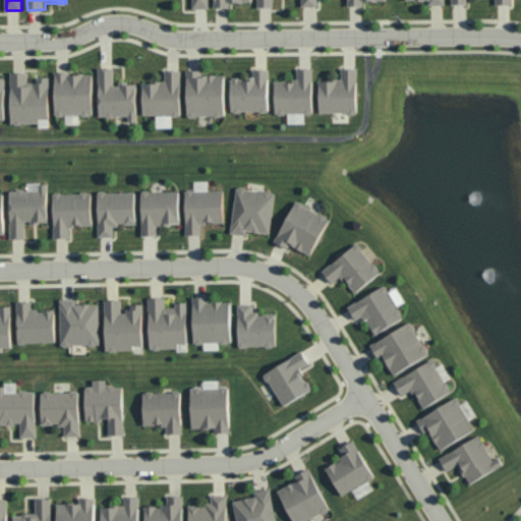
[(193,0),(193,8),(209,8),(209,0),(193,0)]
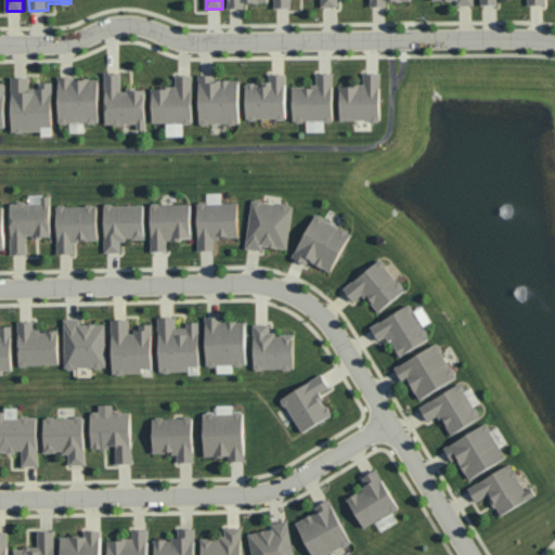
[(106,73),(106,125),(139,124),(139,130),(147,130),(146,89),(123,89),(123,72),(106,73)]
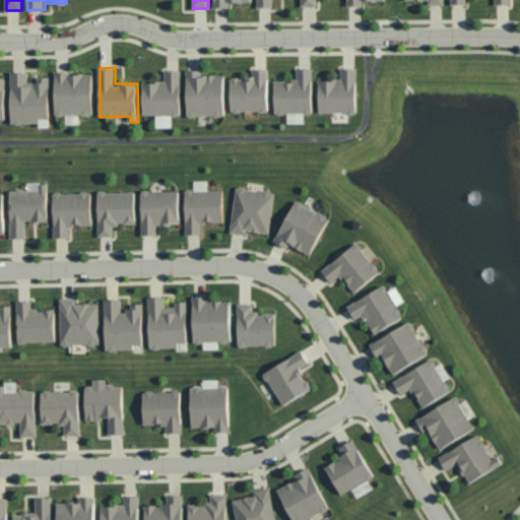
[(313,68),(298,68),(298,80),(275,81),(276,114),(314,113),(313,68)]
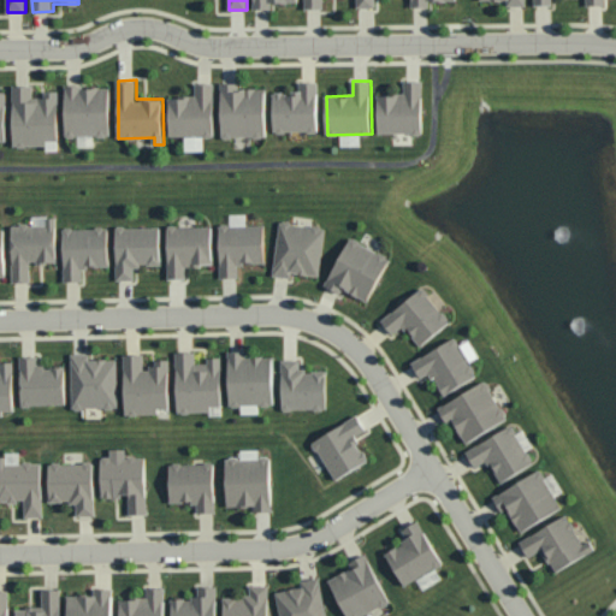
[(424,81),(404,81),(406,95),(379,95),(379,134),(424,134),(424,81)]
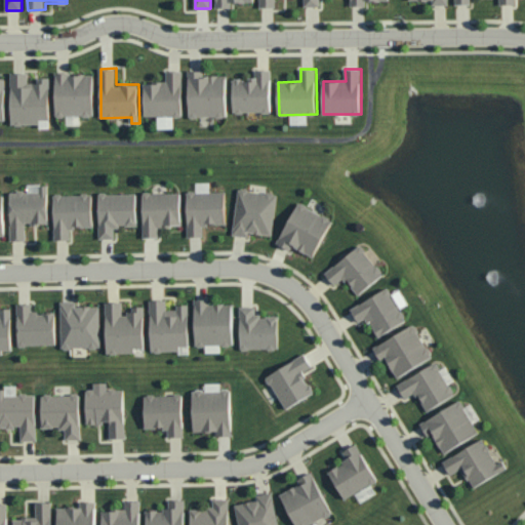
[(272,112),(272,70),(252,70),(252,79),(235,79),(235,112),(272,112)]
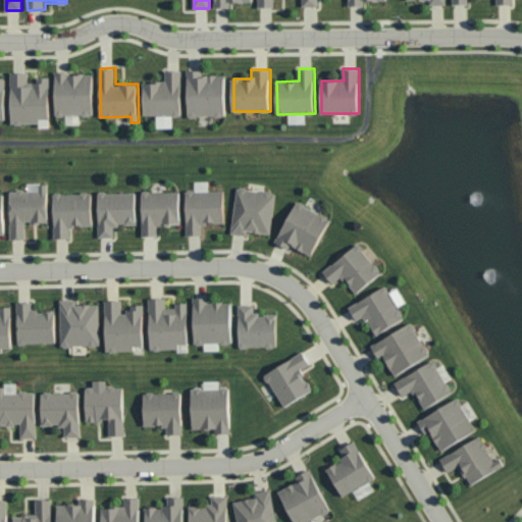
[(145,116),(183,115),(181,70),(167,70),(167,83),(145,83),(145,116)]
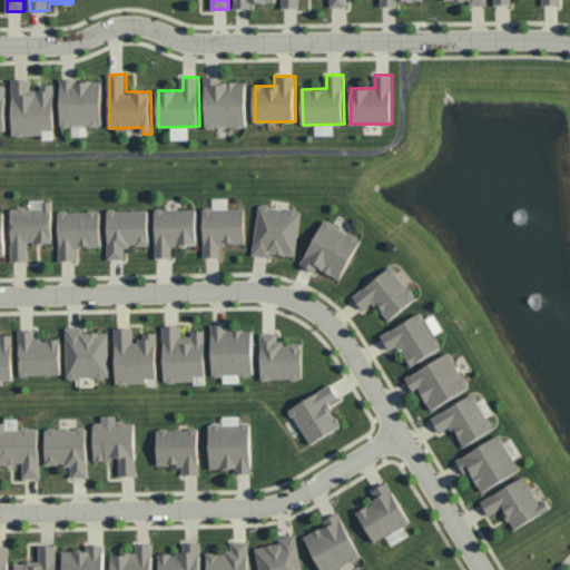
[(246,81),(224,81),(224,77),(205,77),(207,128),(248,127),(246,81)]
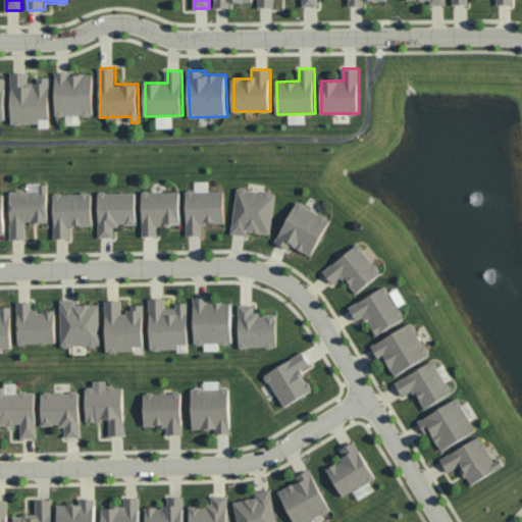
[(11,72),(12,124),(41,124),(41,118),(50,118),(50,77),(38,77),(38,83),(29,83),(29,72),(11,72)]
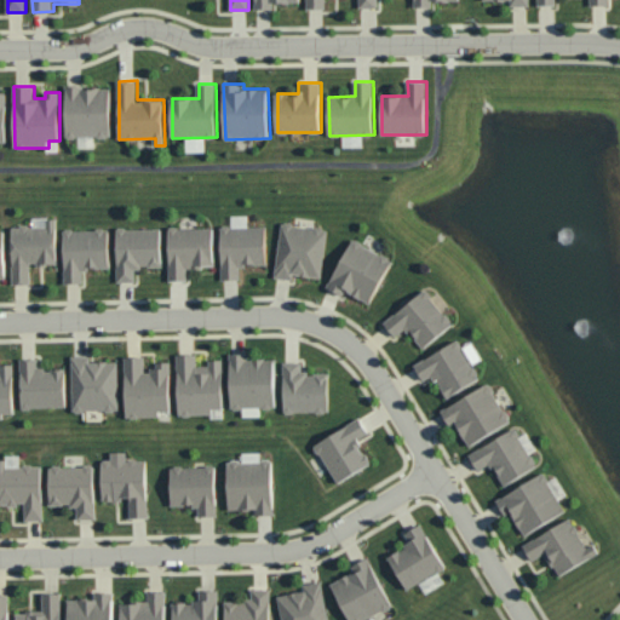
[(112,138),(112,87),(67,87),(67,137),(112,138)]
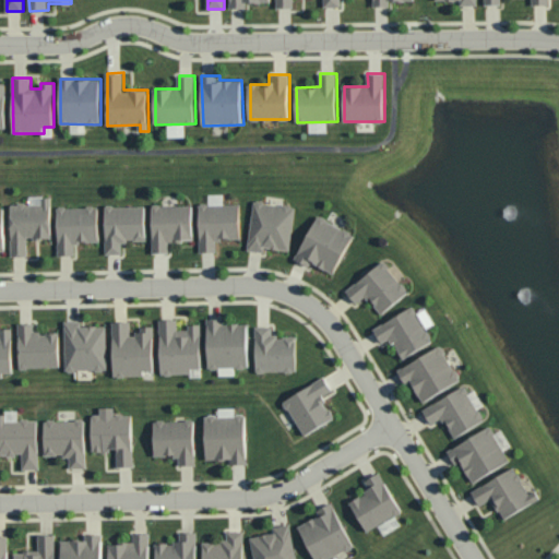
[(12,204),(12,256),(28,256),(28,238),(52,238),(52,197),(31,197),(31,204),(12,204)]
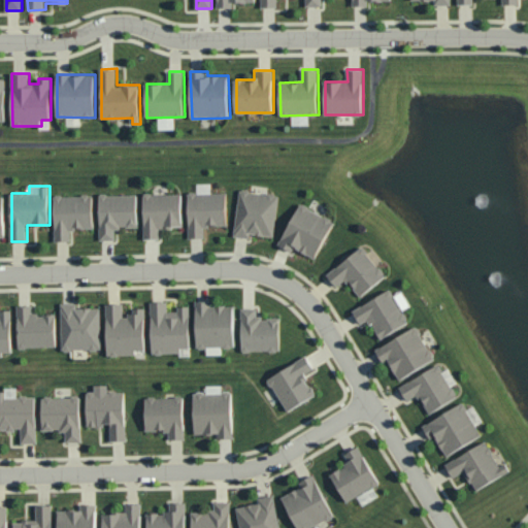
[(235,236),(249,238),(250,234),(274,237),(281,195),(241,190),(235,236)]
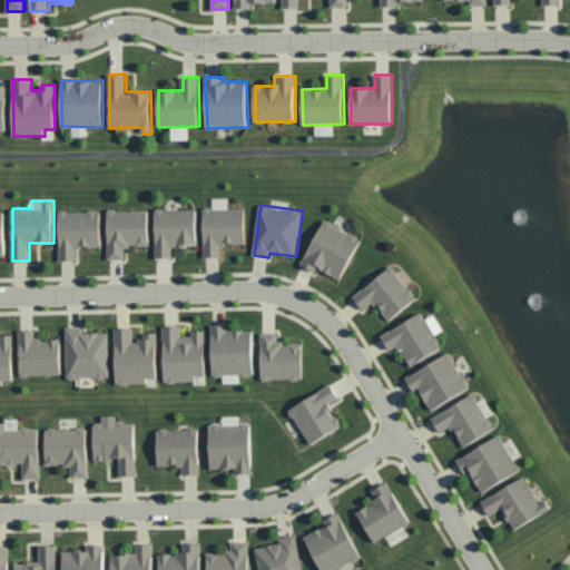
[(246,244),(246,208),(204,209),(205,257),(222,257),(222,245),(246,244)]
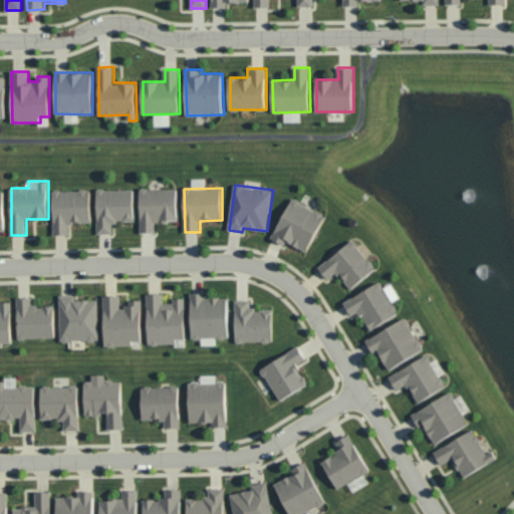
[(136,222),(135,189),(97,190),(98,234),(113,233),(113,222),(136,222)]
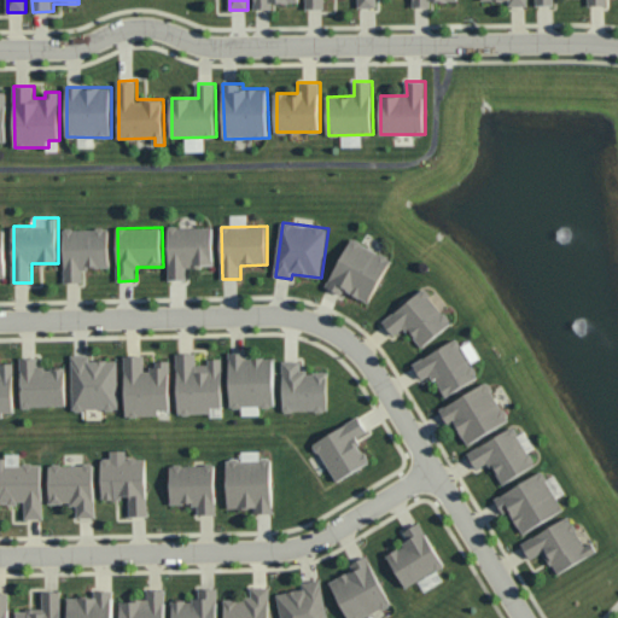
[(215,227),(169,227),(170,279),(188,279),(188,267),(215,267),(215,227)]
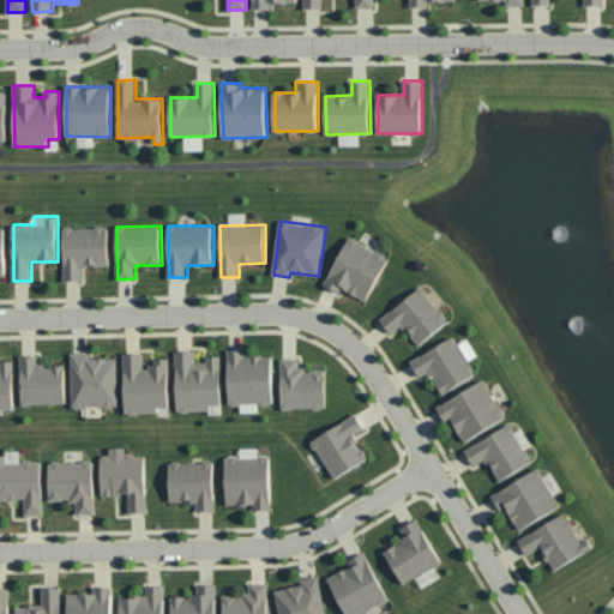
[(83,280),(83,268),(110,266),(108,227),(64,228),(65,280),(83,280)]
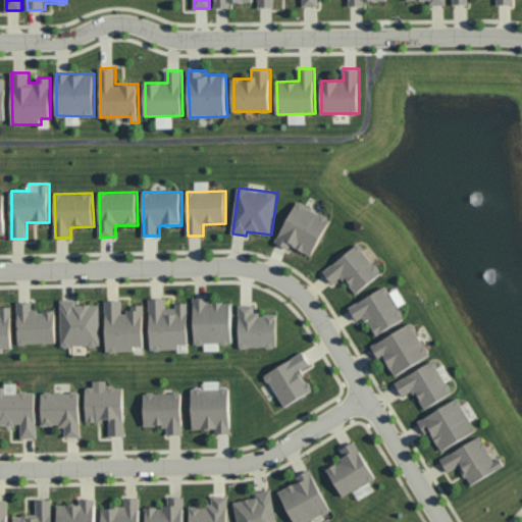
[(331,218),(297,201),(277,242),(292,249),(293,246),(313,256),(331,218)]
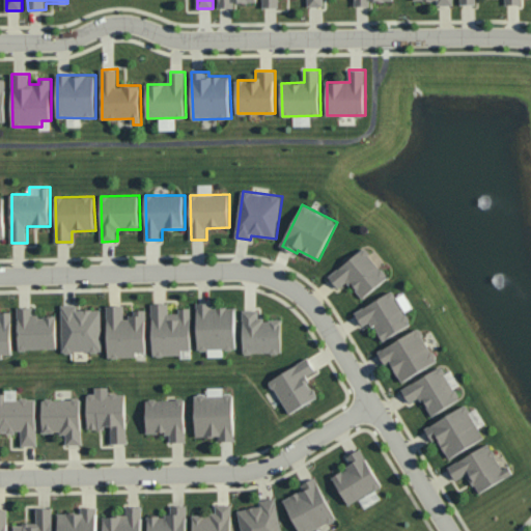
[(339,288),(350,281),(362,298),(389,279),(367,248),(330,275),(339,288)]
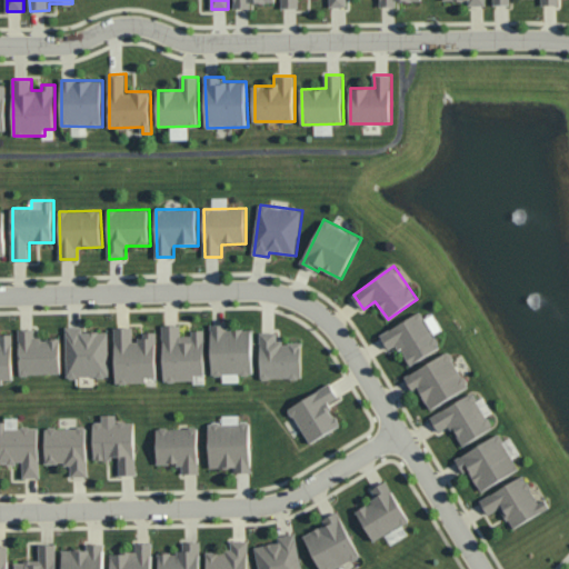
[(382,332),(390,349),(400,345),(410,365),(441,349),(423,312),(382,332)]
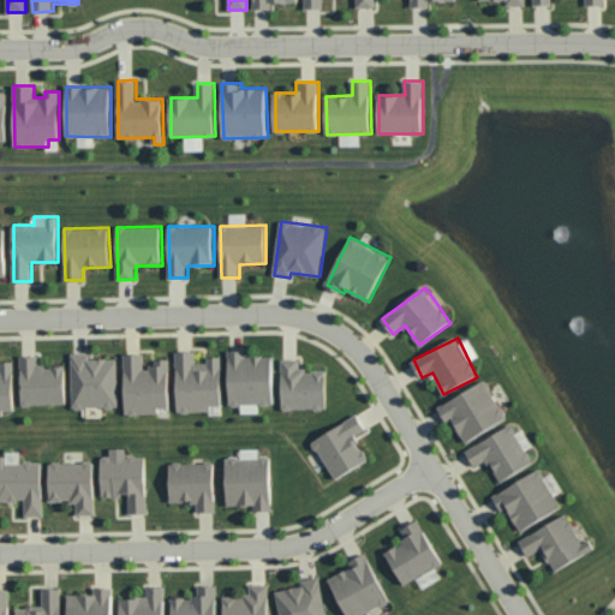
[(222,357),(208,357),(208,363),(197,364),(196,351),(177,352),(178,412),(213,412),(213,406),(224,405),(222,357)]
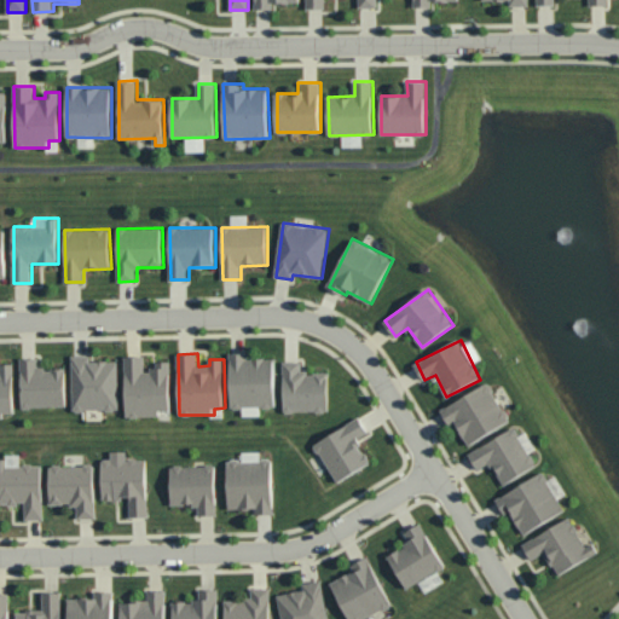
[(231,353),(232,408),(277,406),(276,358),(248,358),(248,353),(231,353)]
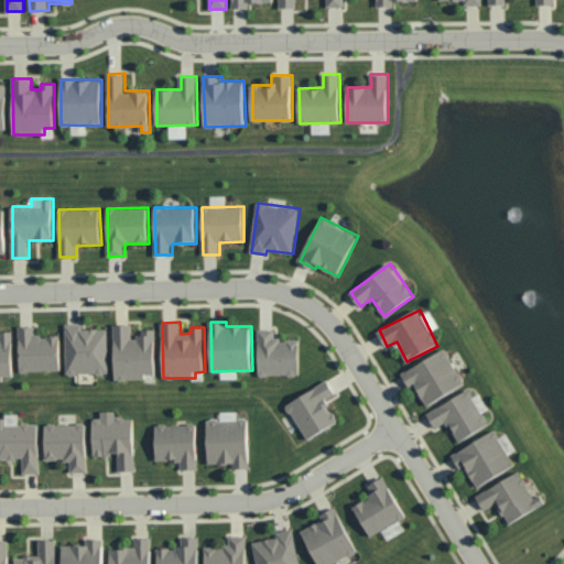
[(108,329),(83,329),(83,324),(66,325),(67,375),(109,373),(108,329)]
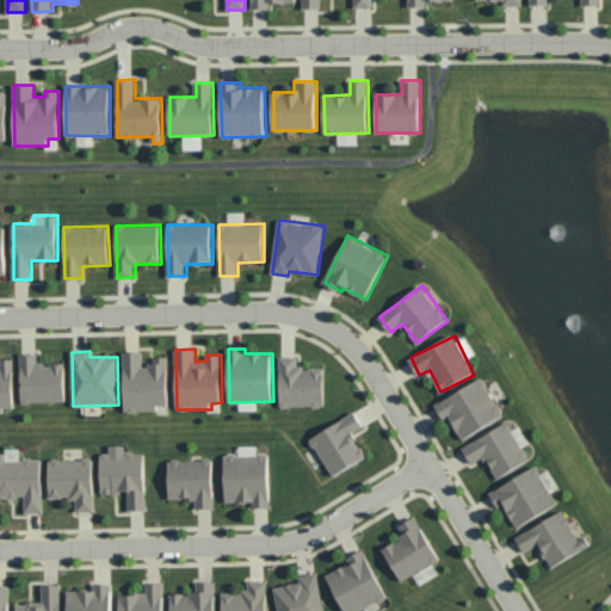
[(170,406),(170,357),(154,357),(155,365),(143,365),(143,351),(124,352),(124,412),(160,412),(160,406),(170,406)]
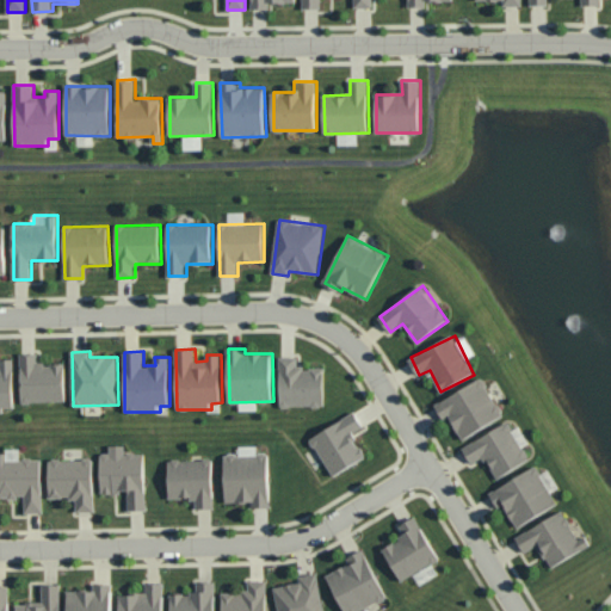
[(66,402),(66,364),(39,364),(38,353),(22,353),(22,402),(66,402)]
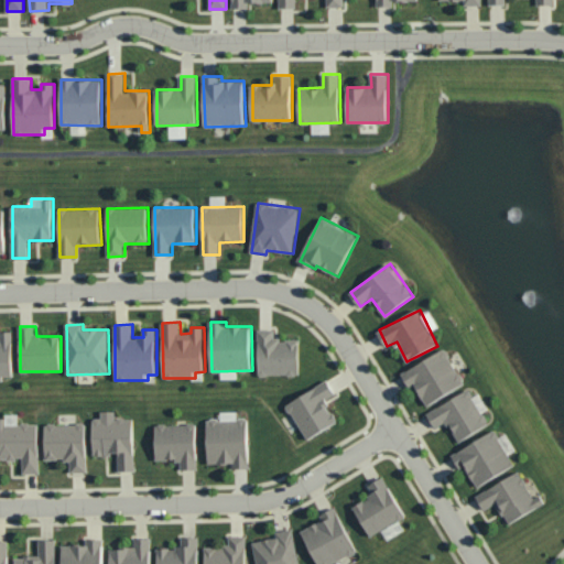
[(301,339),(275,338),(275,328),(259,328),(259,375),(300,376),(301,339)]
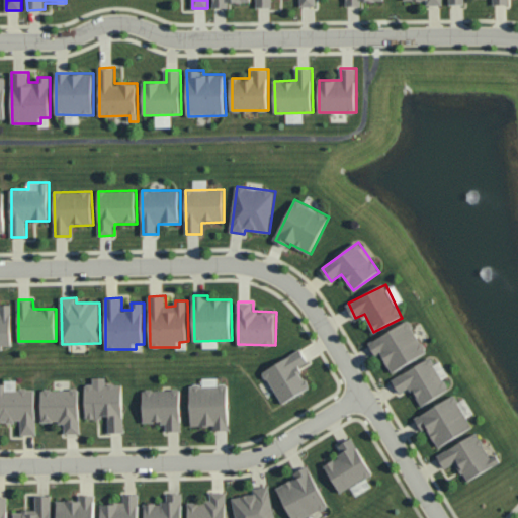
[(12,305),(0,304),(0,350),(3,351),(3,346),(12,346),(12,305)]
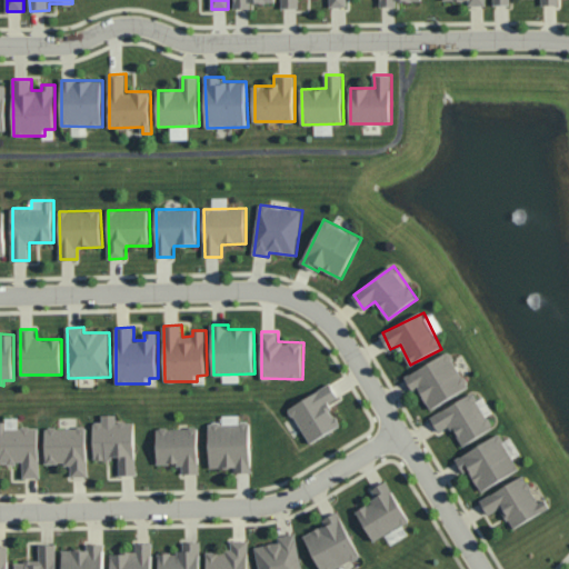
[(431,409),(470,388),(451,351),(406,376),(412,388),(419,385),(431,409)]
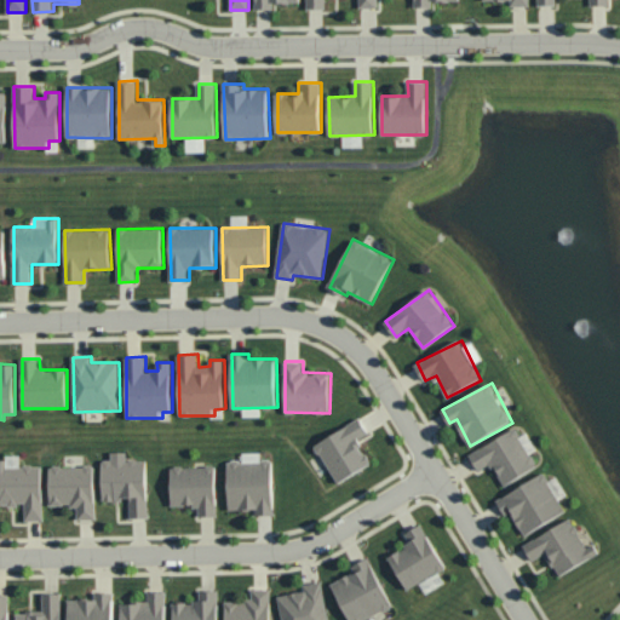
[(372,465),(360,438),(371,434),(363,419),(317,442),(337,482),(372,465)]
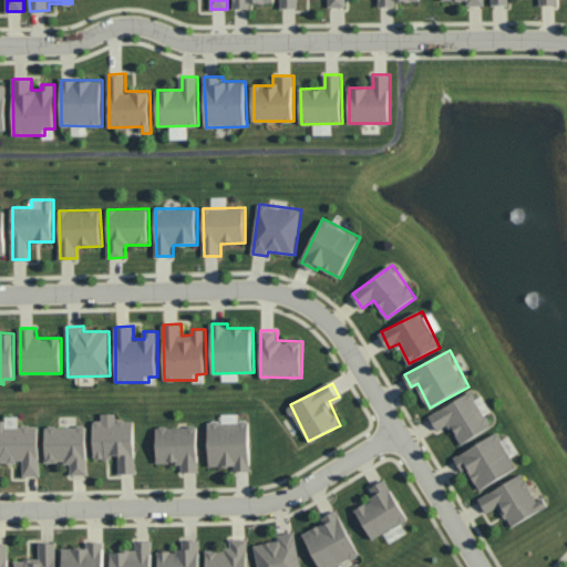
[(136,473),(135,420),(117,421),(117,413),(102,413),(102,421),(94,421),(95,459),(120,457),(120,473),(136,473)]
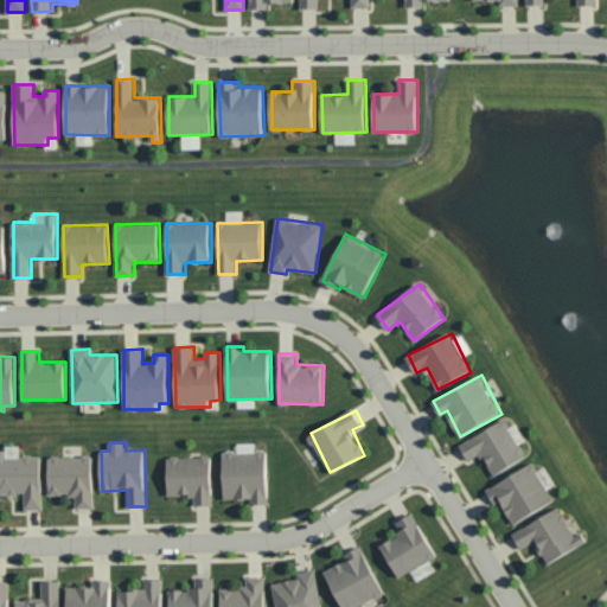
[(268,503),(268,452),(224,452),(224,499),(253,499),(253,504),(268,503)]
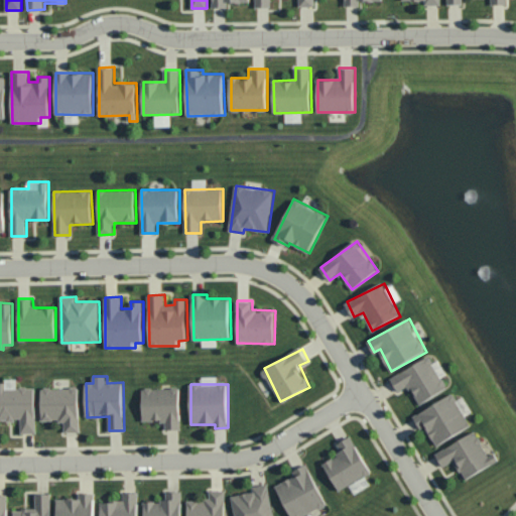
[(42,421),(65,420),(66,432),(81,432),(80,388),(41,389),(42,421)]
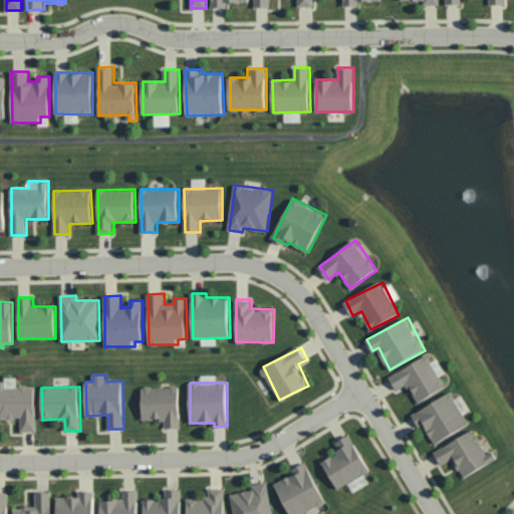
[(143,421),(165,421),(165,429),(180,428),(179,387),(142,388),(143,421)]
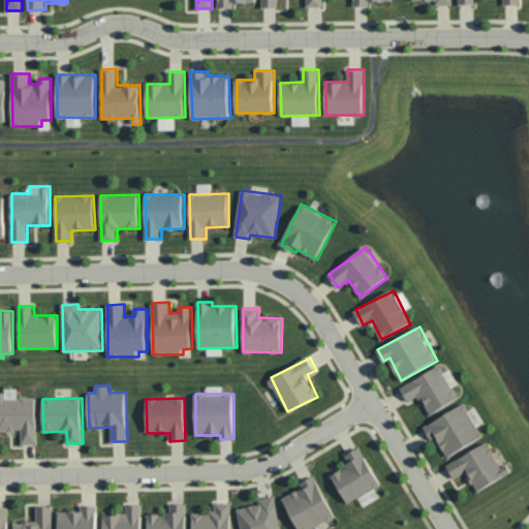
[(431,439),(437,436),(446,456),(483,439),(467,405),(425,425),(431,439)]
